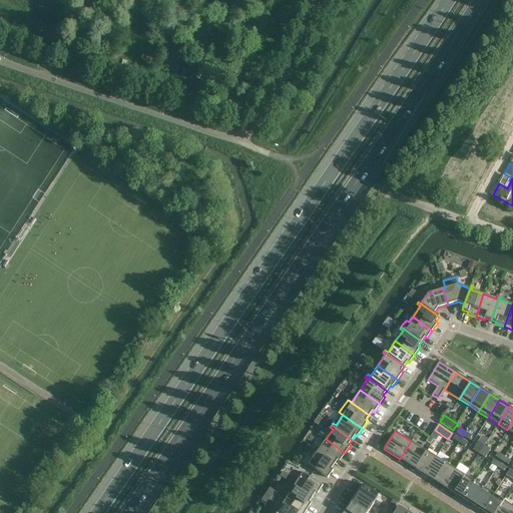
[(472,436),(466,432),(463,436),(469,440),(472,436)]
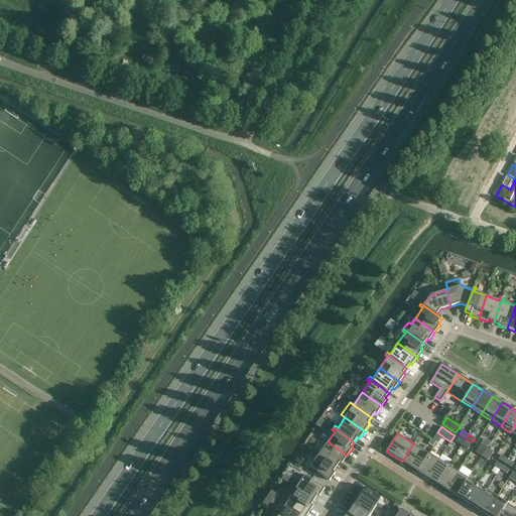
[(462,445),(464,441),(458,437),(455,441),(462,445)]
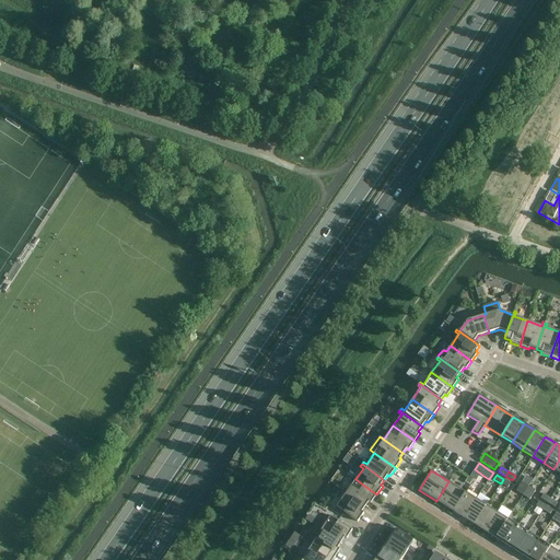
[(376,494),(356,479),(347,491),(343,489),(342,490),(365,506),(369,501),(371,503),(376,494)]
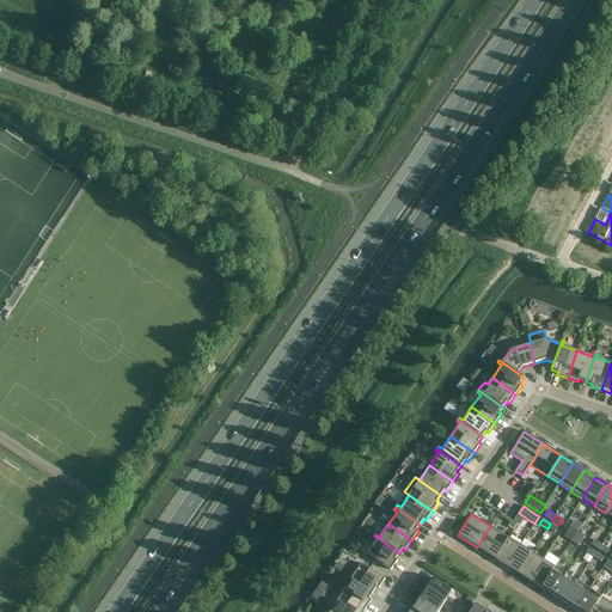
[(550,524),(548,528),(555,533),(558,528),(550,524)]
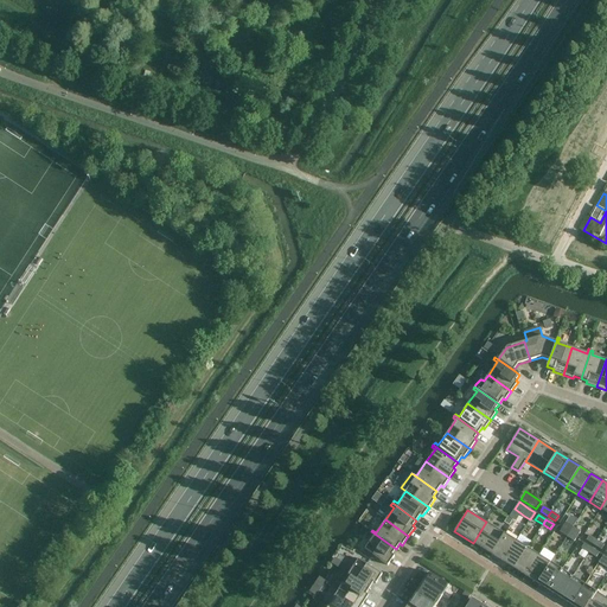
[(504,534),(486,522),(473,543),(491,554),(504,534)]
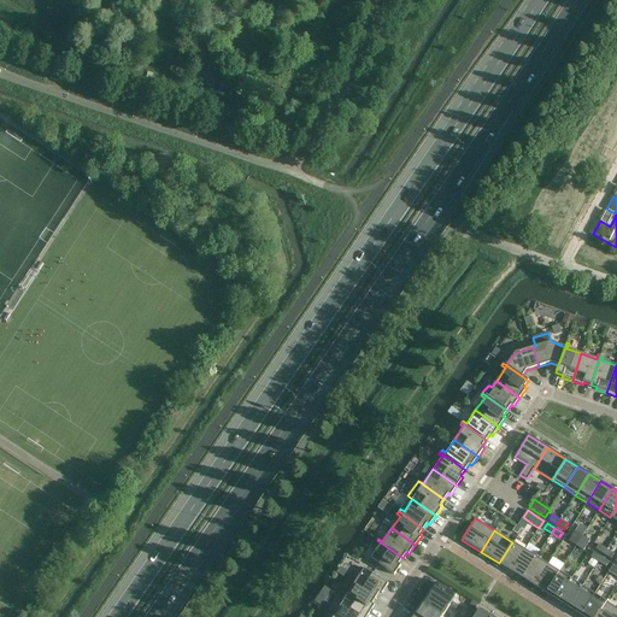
[(579,541),(582,536),(575,532),(571,536),(579,541)]
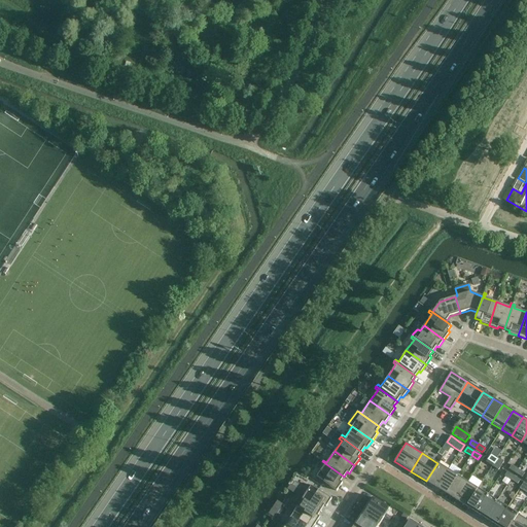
[(492,466),(494,462),(488,458),(485,462),(492,466)]
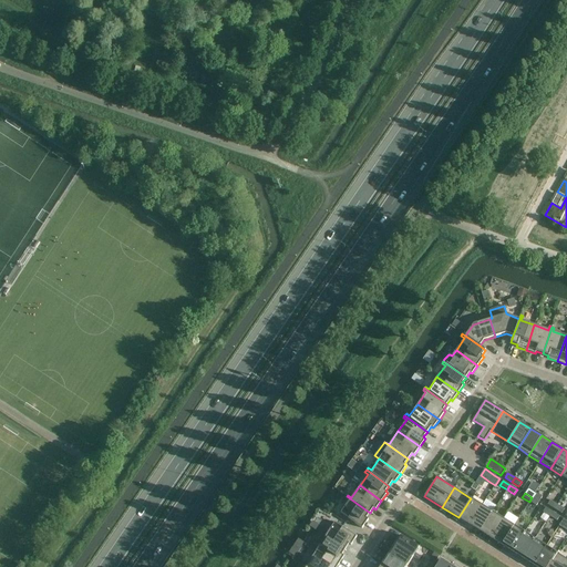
[(535,493),(532,497),(539,502),(542,497),(535,493)]
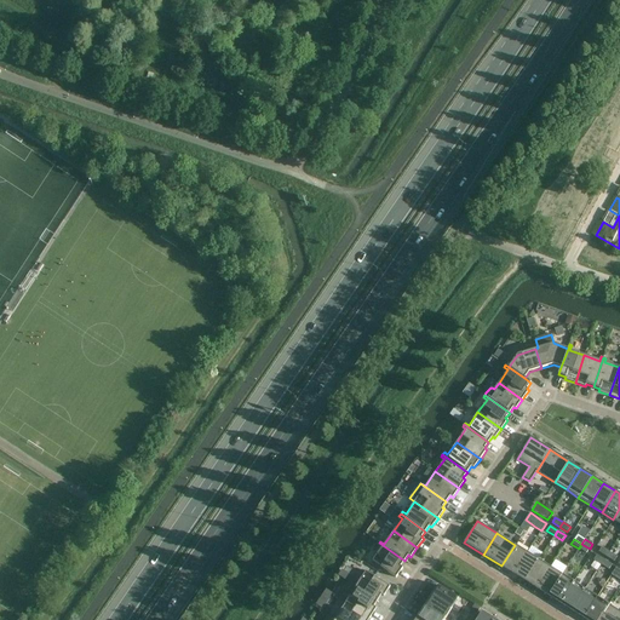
[(405,561),(379,543),(378,545),(382,547),(372,561),(396,578),(402,568),(400,567),(405,561)]
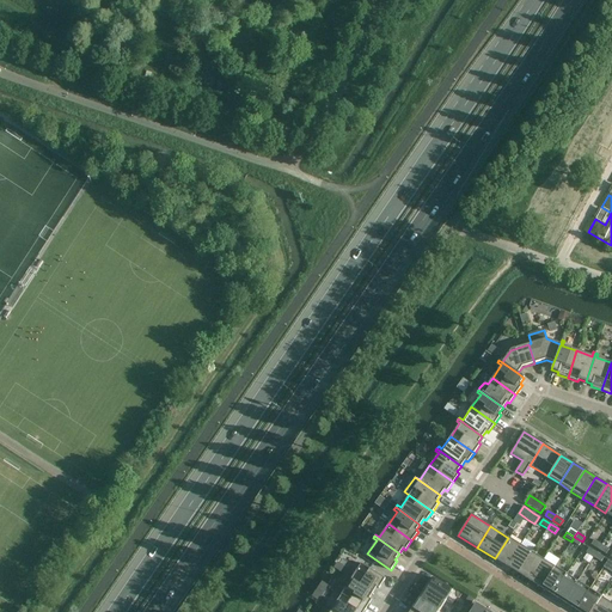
[(574,537),(571,542),(579,546),(582,542),(574,537)]
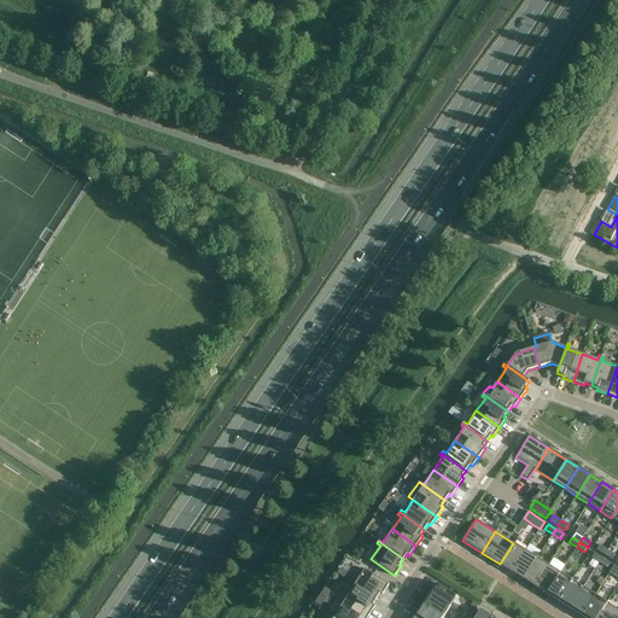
[(525,551),(513,543),(500,564),(512,572),(525,551)]
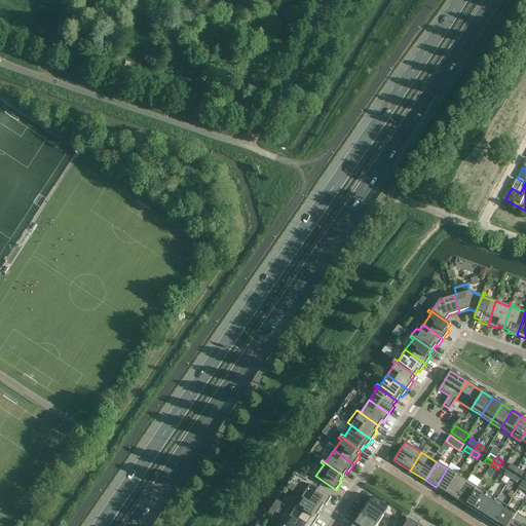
[(514,473),(517,468),(511,464),(508,468),(514,473)]
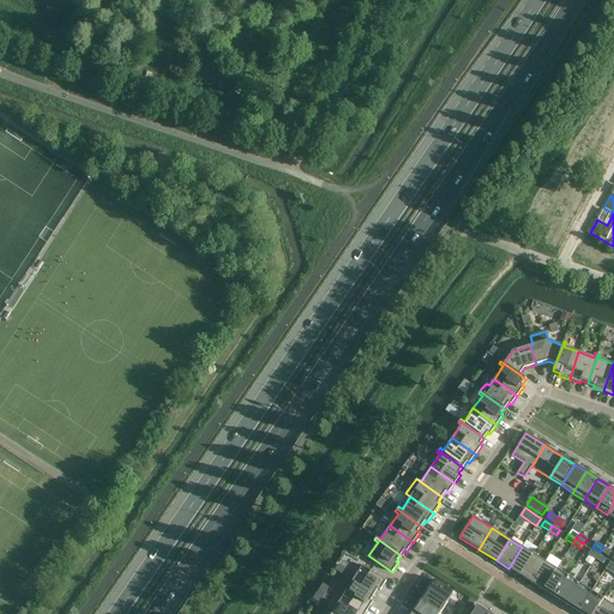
[(534,554),(522,547),(509,569),(521,576),(534,554)]
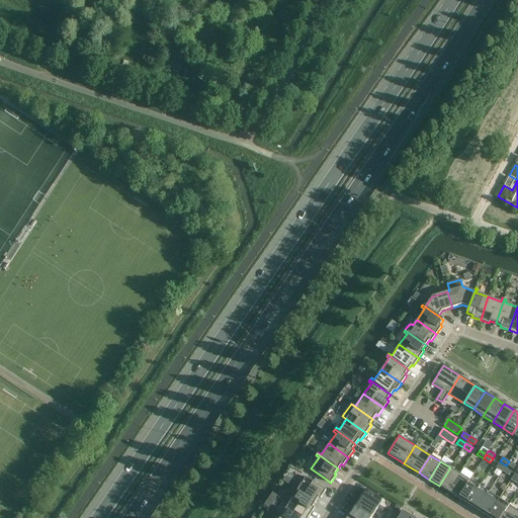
[(509,461),(506,465),(513,469),(515,464),(509,461)]
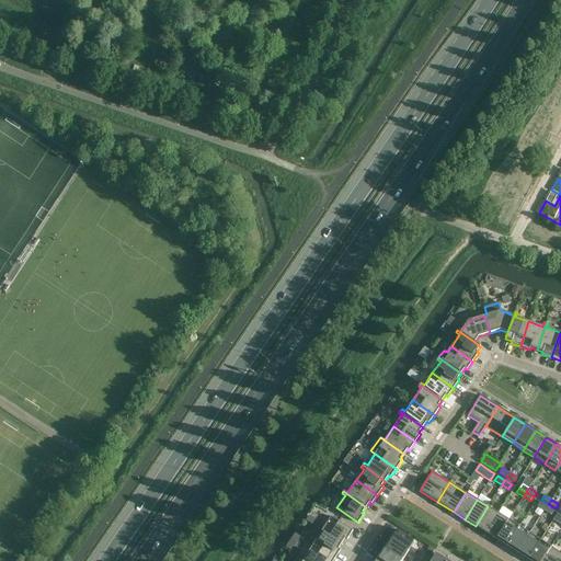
[(544,511),(547,506),(540,502),(537,506),(544,511)]
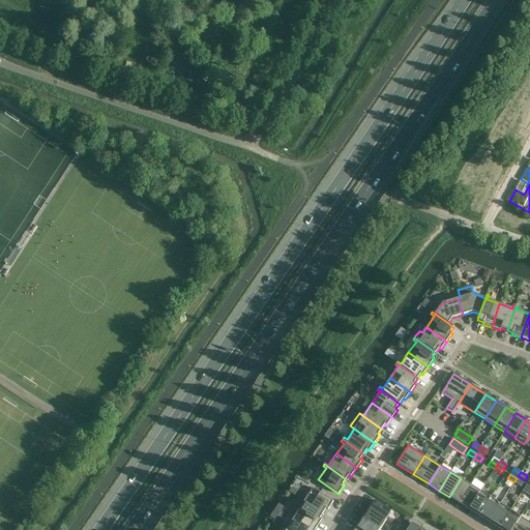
[(470,484),(461,478),(449,497),(459,503),(470,484)]
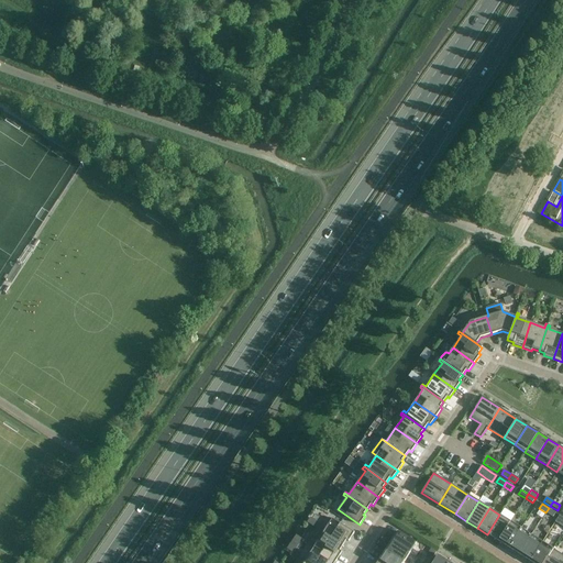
[(549,508),(545,512),(553,517),(555,512),(549,508)]
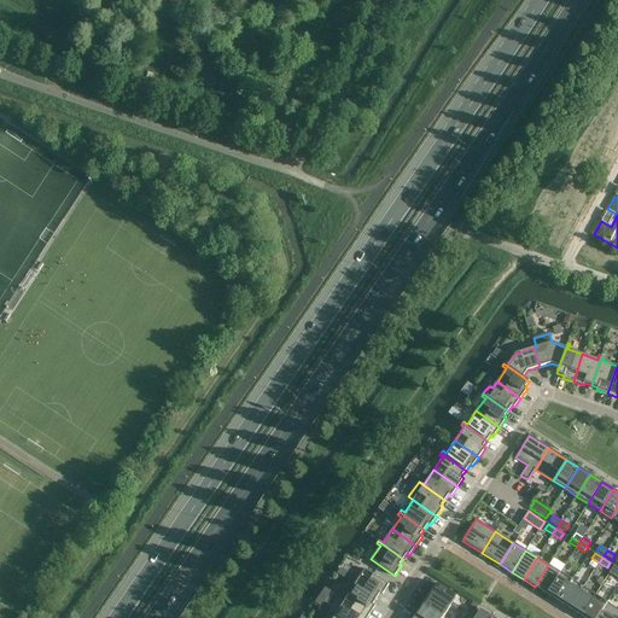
[(535,587),(541,590),(547,594),(560,572),(548,565),(535,587)]
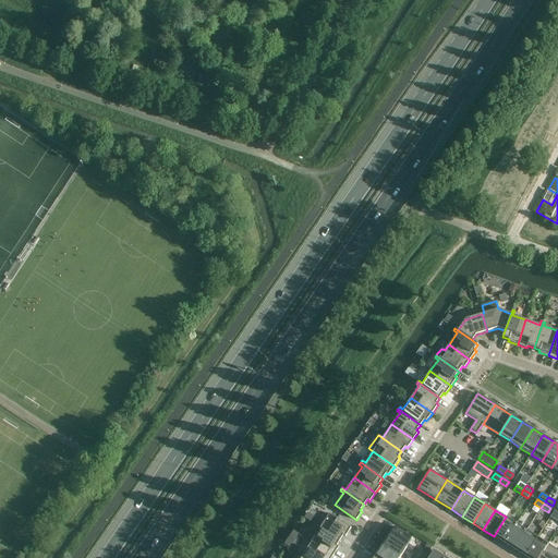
[(317,526),(340,541),(343,535),(346,537),(351,528),(329,513),(320,526),(318,524),(317,526)]
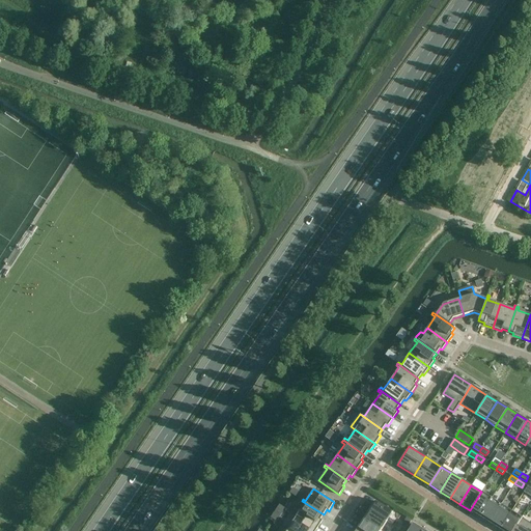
[(492,499),(481,492),(470,510),(480,516),(492,499)]
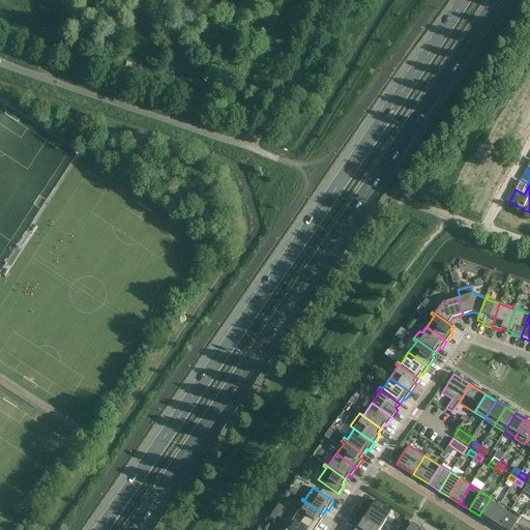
[(500,504),(491,498),(479,516),(489,522),(500,504)]
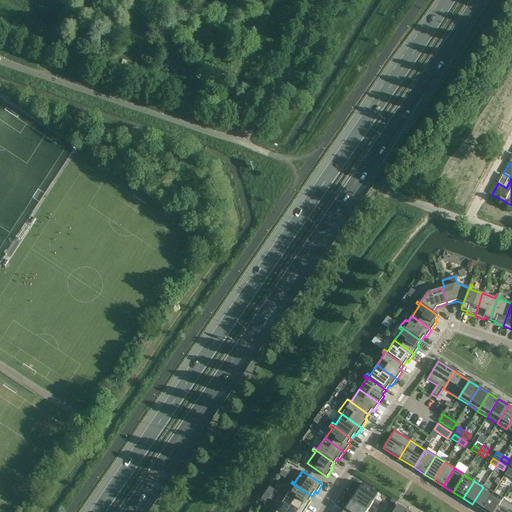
[(285,497),(306,510),(311,502),(309,501),(312,496),(291,483),(289,484),(292,486),(285,497)]
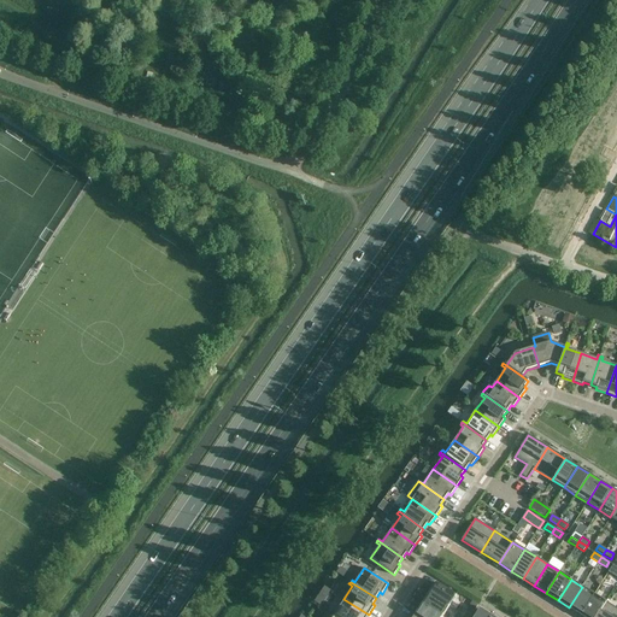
[(429,593),(450,606),(456,595),(435,582),(429,593)]
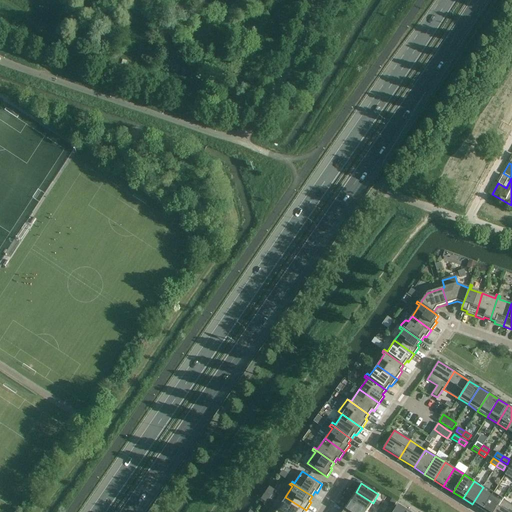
[(493,493),(483,487),(472,504),(482,510),(493,493)]
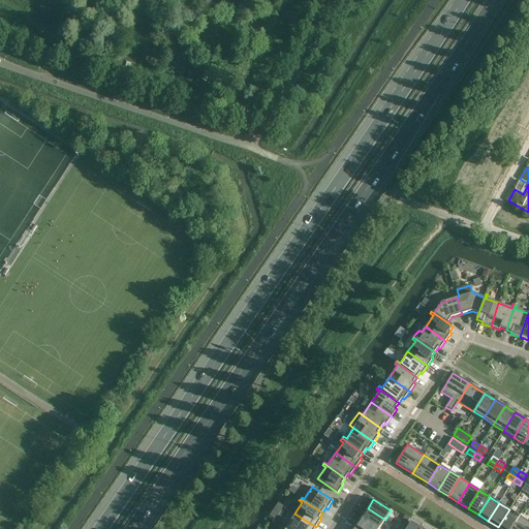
[(379,528),(385,520),(368,508),(362,518),(379,528)]
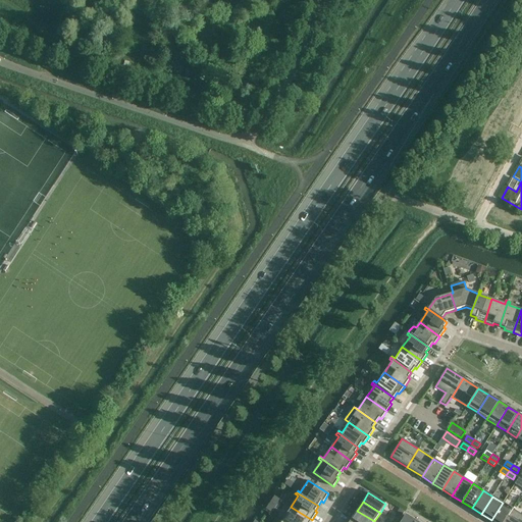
[(491,520),(493,521),(504,521),(513,509),(503,503),(491,520)]
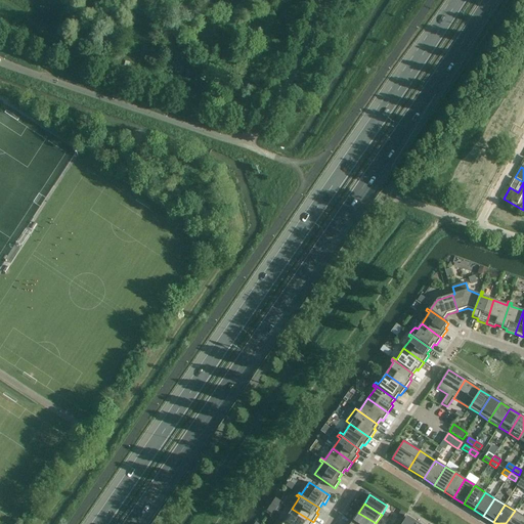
[(280,520),(287,523),(311,523),(313,522),(292,509),(285,520),(282,518),(280,520)]
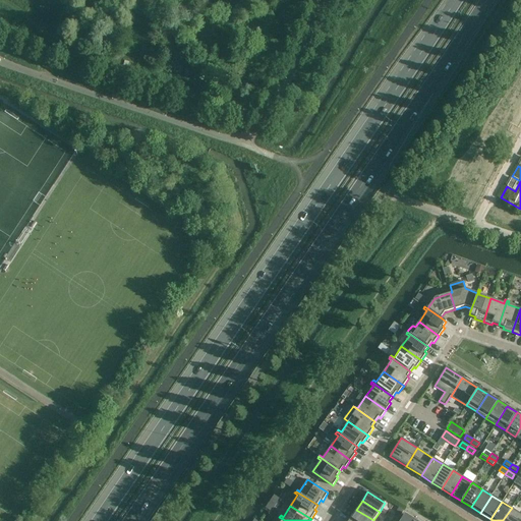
[(396,520),(404,511),(399,508),(391,520),(393,520),(396,520)]
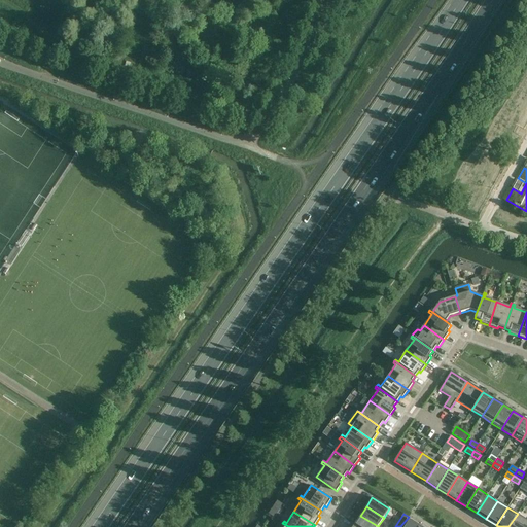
[(526,526),(526,519),(518,514),(508,526),(526,526)]
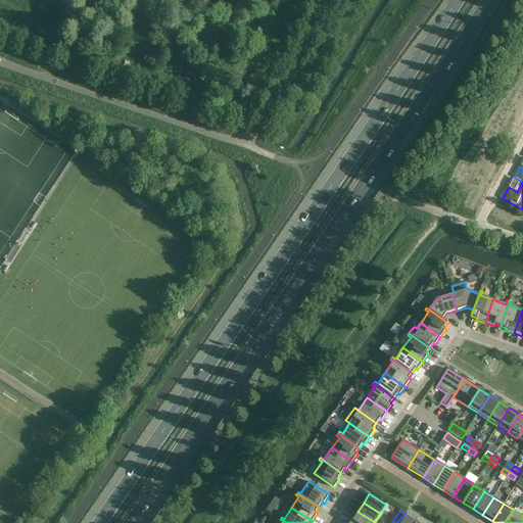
[(358,512),(352,520),(355,522),(374,522),(375,522),(358,512)]
